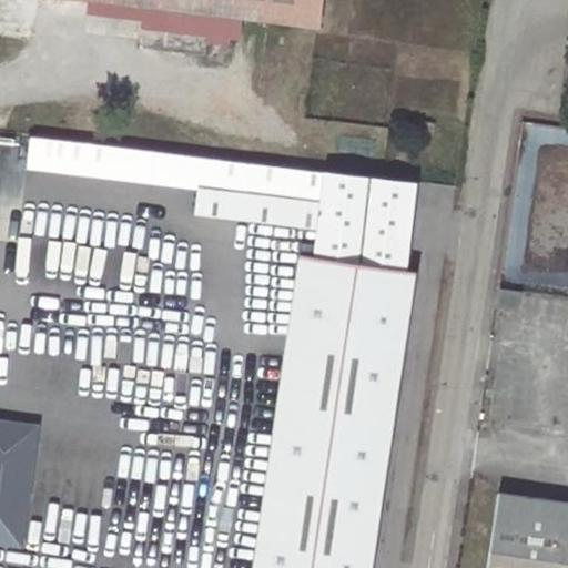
[(95,0),(320,28),(323,0),(95,0)]
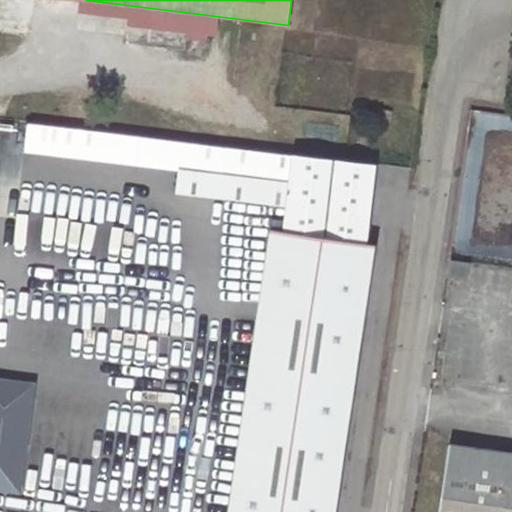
[(30,123),(27,150),(94,158),(97,131),(30,123)]
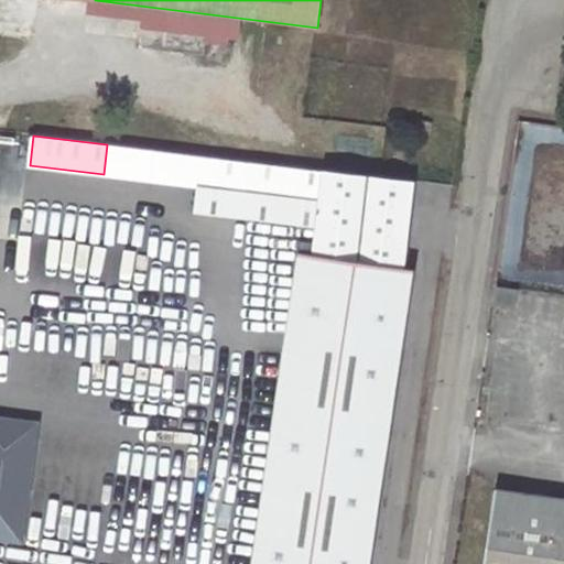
[(104,174),(199,186),(204,156),(107,144),(104,174)]
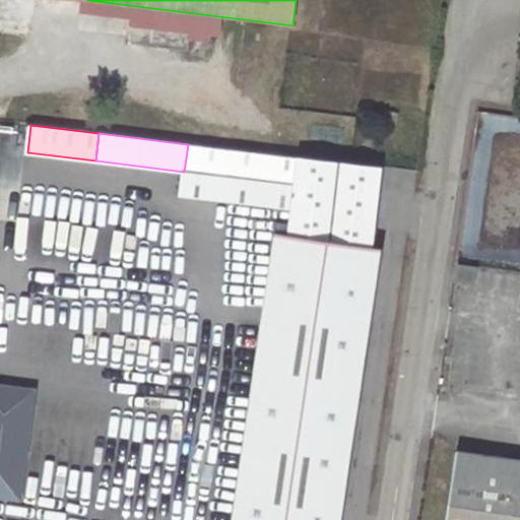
[(295,209),(291,235),(275,233),(234,519),(342,519),(383,250),(373,248),(383,169),(188,144),(184,172),(181,195),(295,209)]
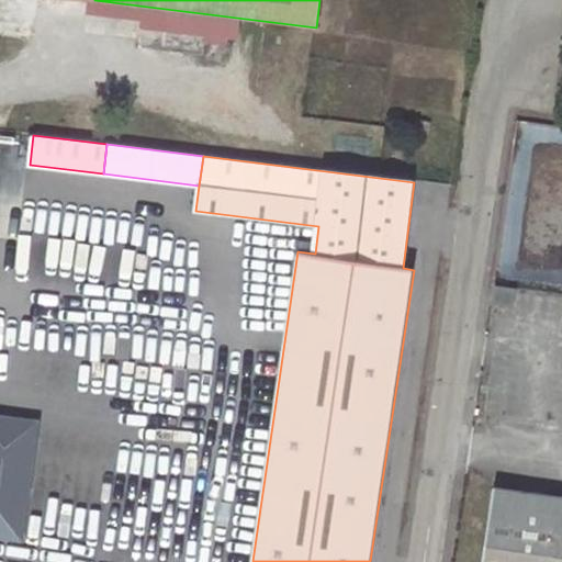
[(518,289),(496,285),(494,302),(516,304),(518,289)]
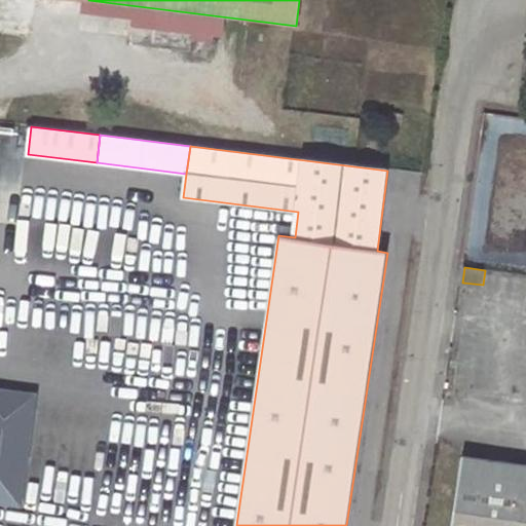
[(0,502),(23,506),(33,425),(30,424),(32,414),(22,402),(16,401),(16,392),(0,390),(0,502)]
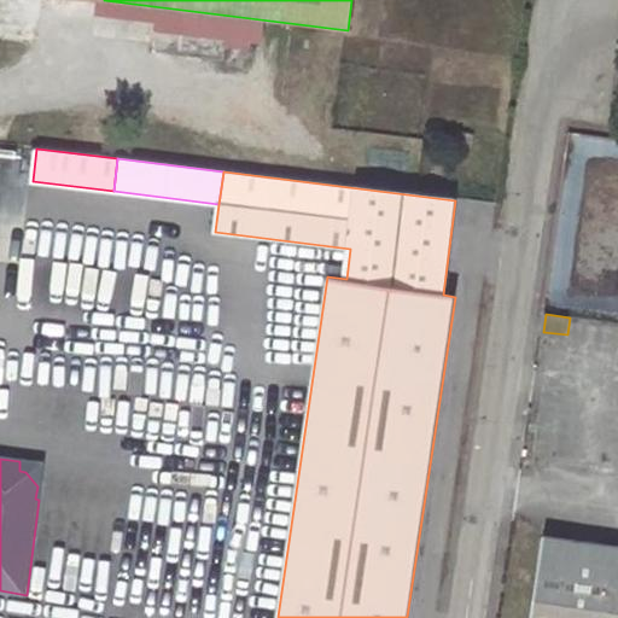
[(38,487),(39,473),(25,472),(38,487)]
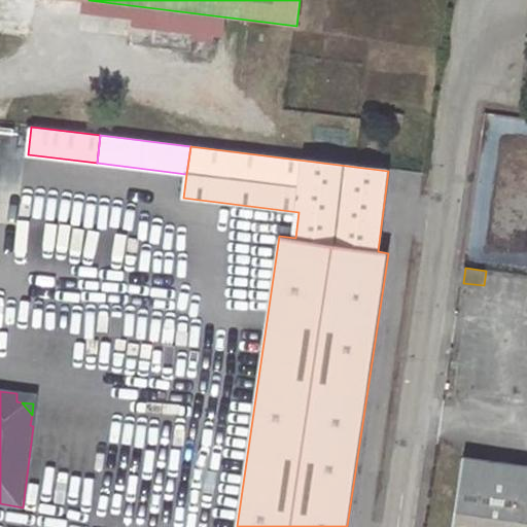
[(526,526),(526,467),(464,459),(453,526),(526,526)]
